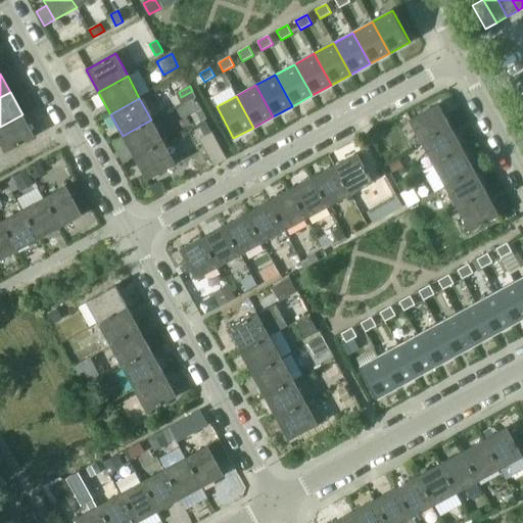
[(438,104),(410,121),(422,143),(450,127),(438,104)]
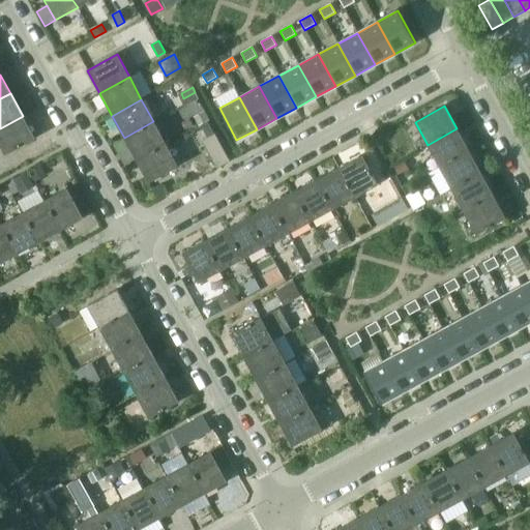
[(204,112),(194,117),(199,125),(207,121),(209,120),(204,112)]
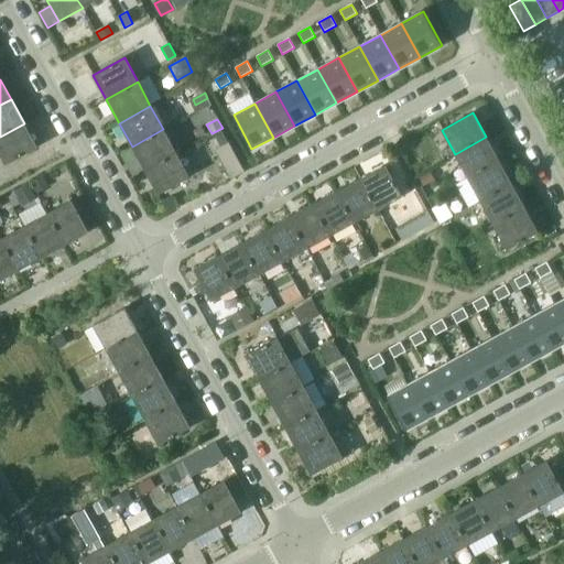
[(24,123),(0,137),(0,153),(6,164),(38,147),(24,123)]
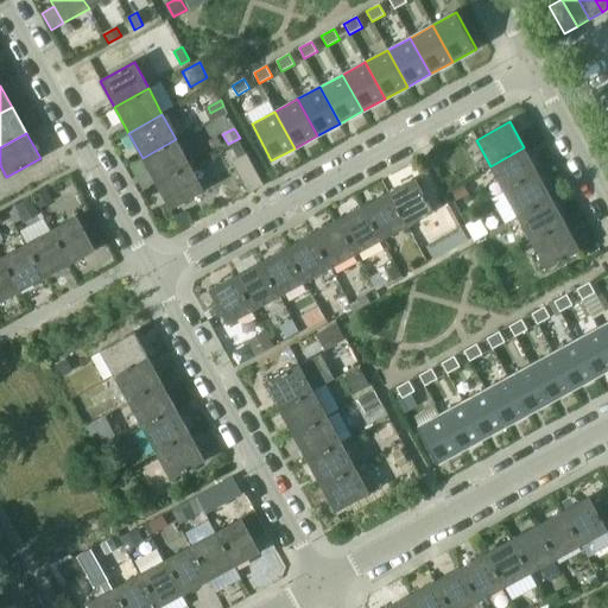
[(217,137),(210,140),(214,149),(221,145),(217,137)]
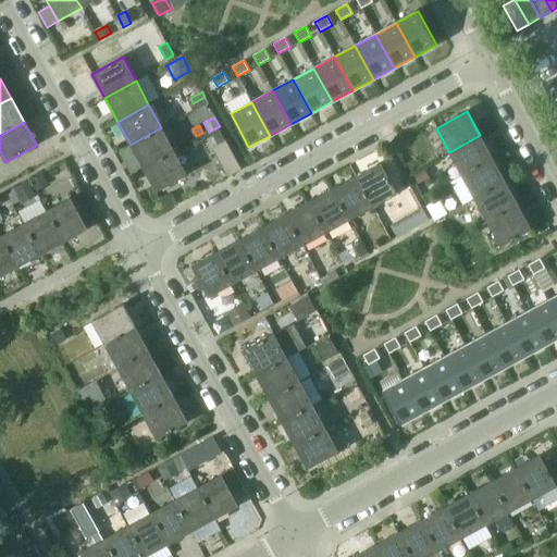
[(161,127),(131,145),(144,169),(174,151),(161,127)]
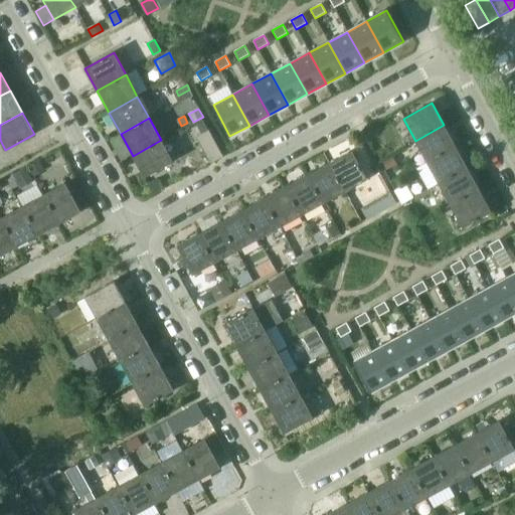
[(203,122),(197,125),(202,134),(208,130),(203,122)]
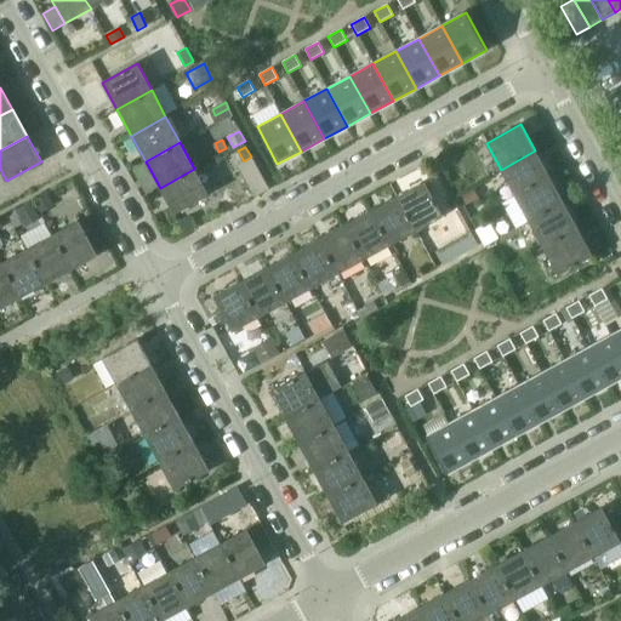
[(535,151),(501,170),(516,195),(550,177),(535,151)]
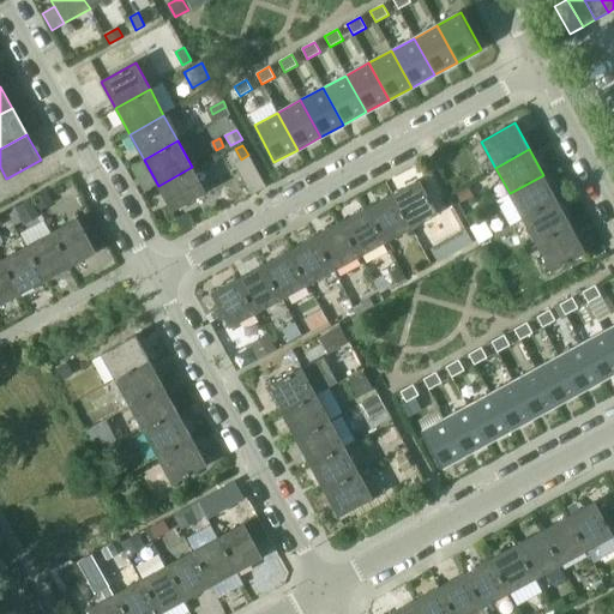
[(241,160),(236,162),(254,194),(266,187),(248,155),(241,160)]
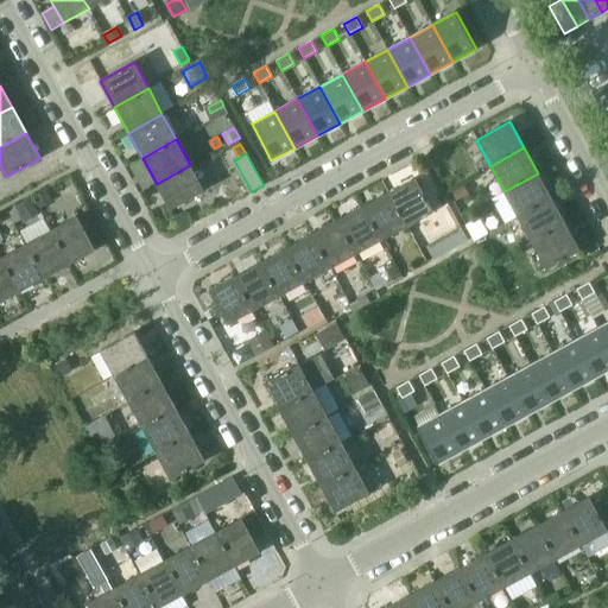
[(190,165),(157,184),(170,209),(204,191),(190,165)]
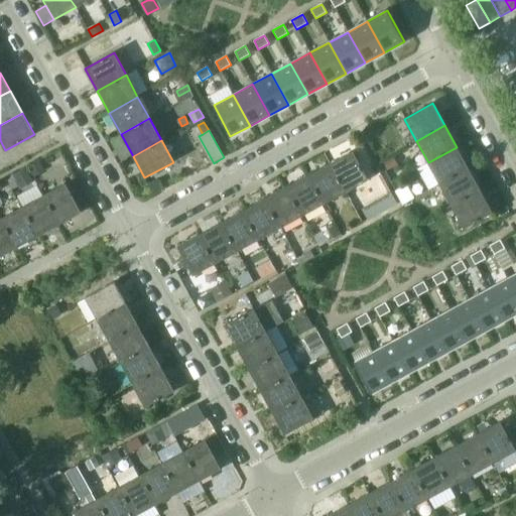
[(457,147),(428,162),(439,184),(469,168),(457,147)]
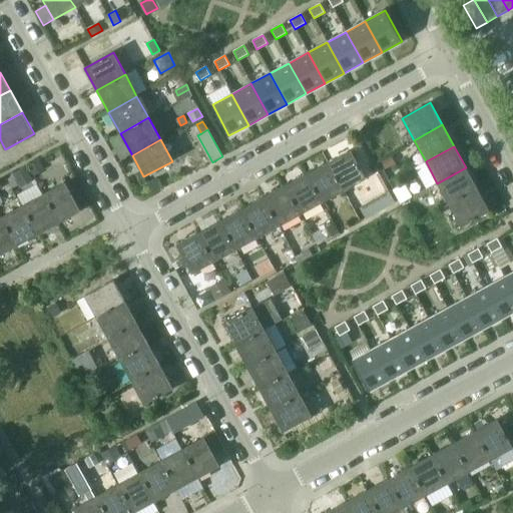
[(351,150),(328,162),(344,191),(366,178),(351,150)]
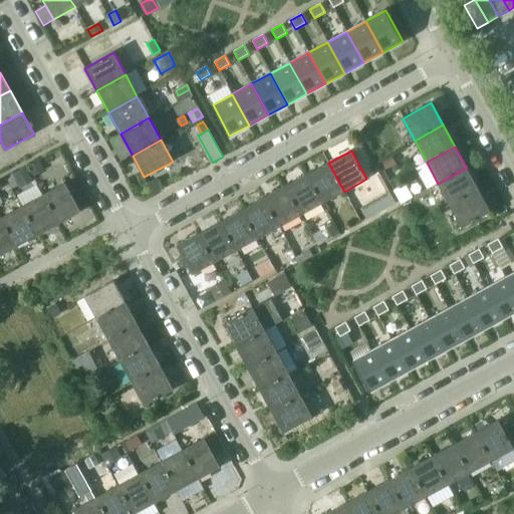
[(39,161),(29,166),(34,175),(43,170),(39,161)]
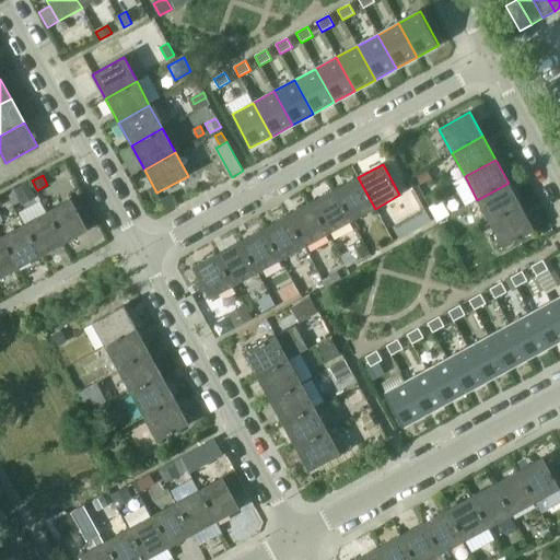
[(358,177),(335,190),(351,221),(375,209),(358,177)]
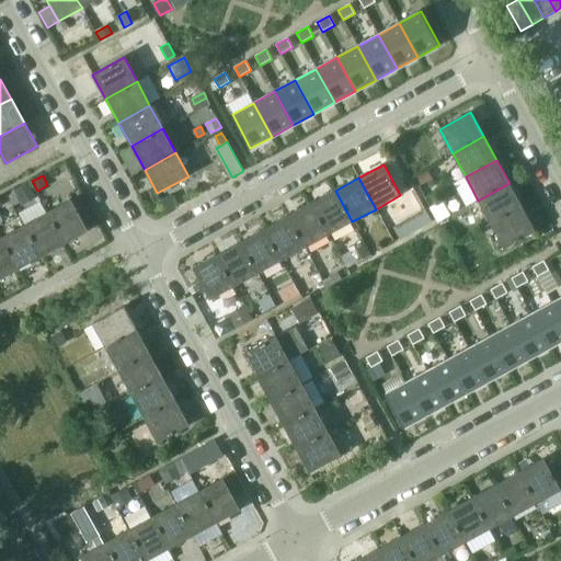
[(27,182),(15,190),(22,203),(35,195),(27,182)]
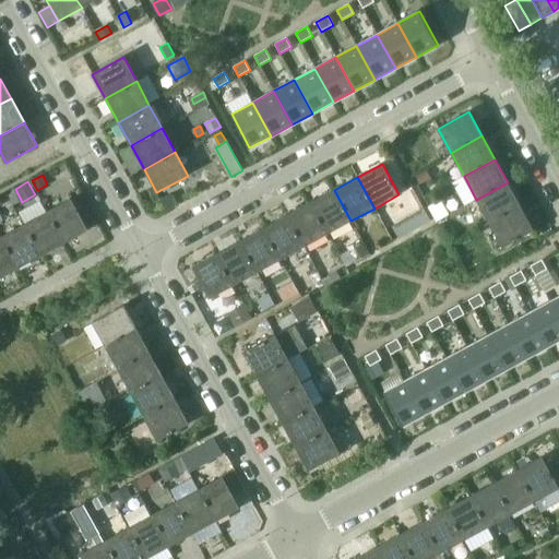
[(508,182),(476,200),(489,223),(520,206),(508,182)]
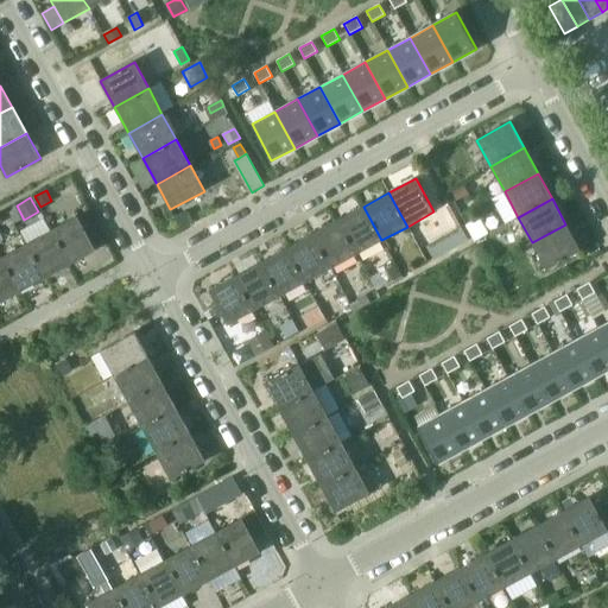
[(363,207),(337,220),(356,254),(381,240),(363,207)]
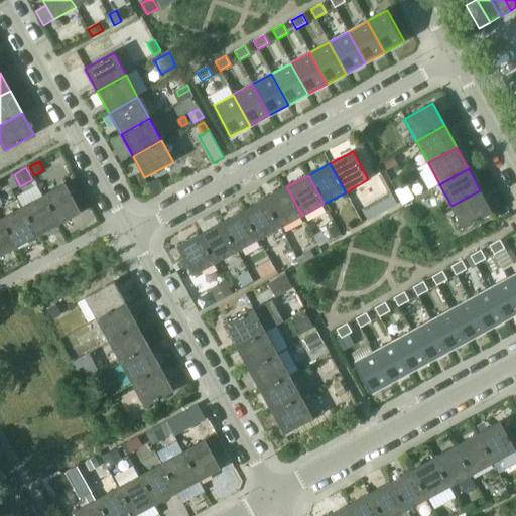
[(66,183),(42,196),(58,225),(81,213),(66,183)]
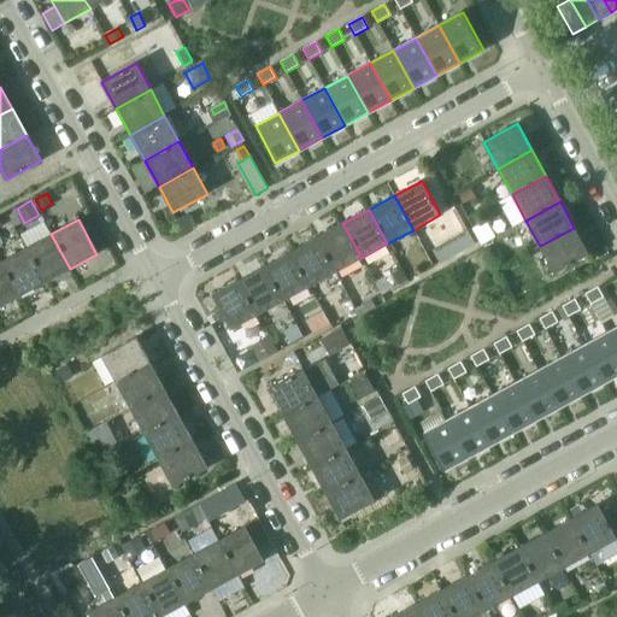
[(342,223),(317,238),(335,272),(362,258),(342,223)]
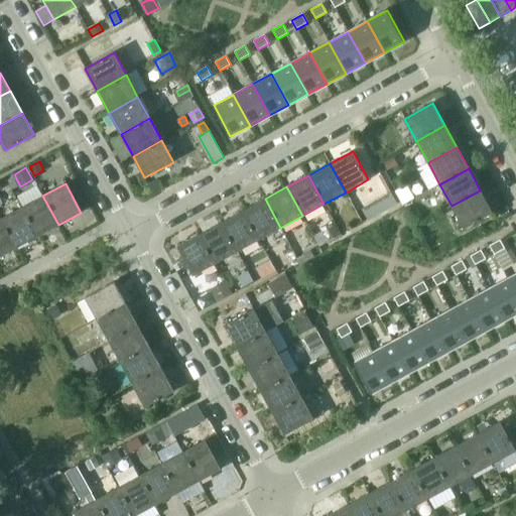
[(405,187),(397,191),(404,204),(412,199),(405,187)]
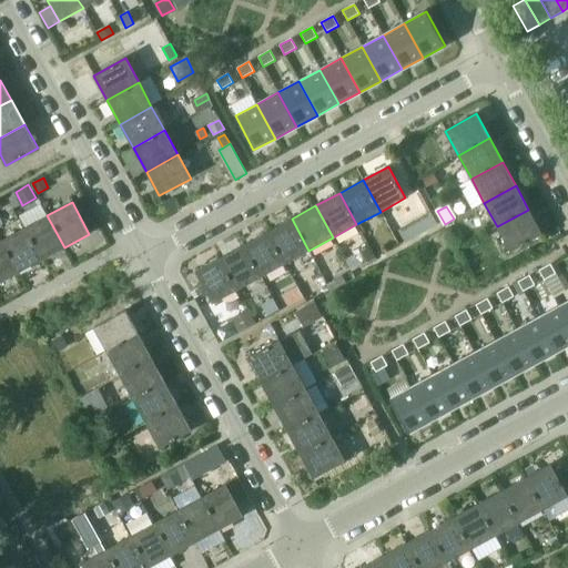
[(528,210),(497,226),(510,252),(541,234),(528,210)]
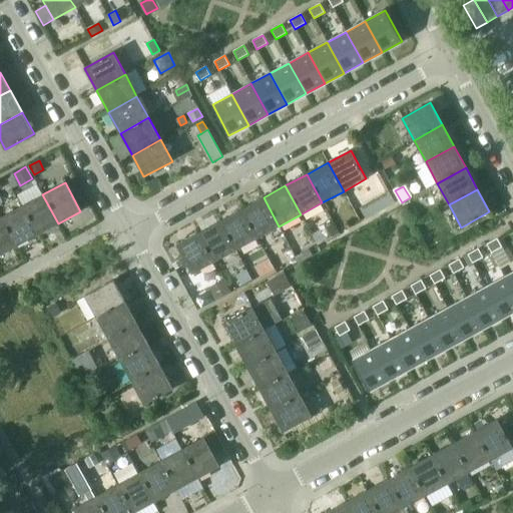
[(389,191),(360,208),(365,218),(395,201),(389,191)]
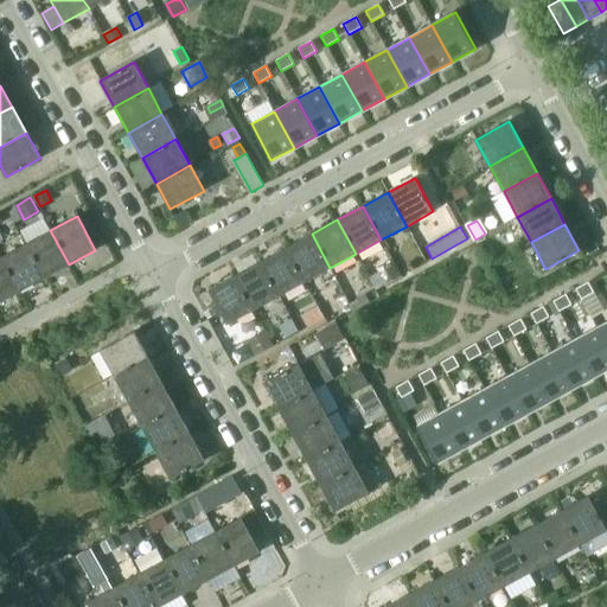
[(50,230),(24,244),(43,279),(69,264),(50,230)]
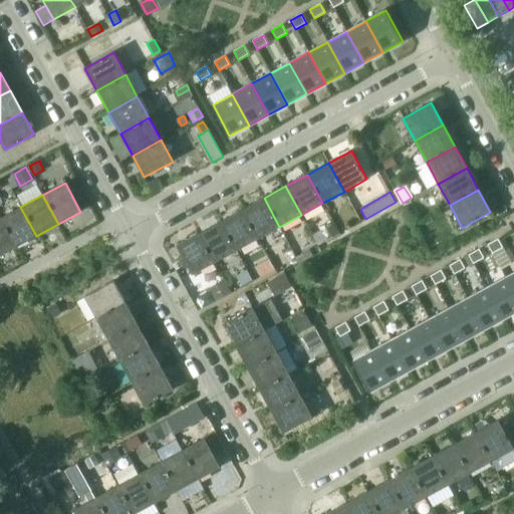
[(264,198),(242,210),(258,239),(279,227),(264,198)]
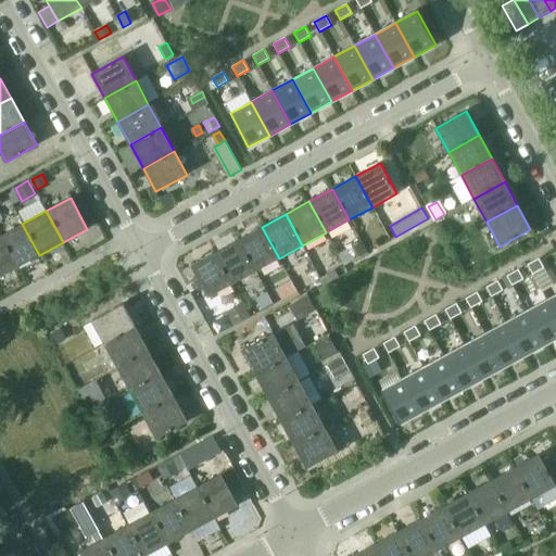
[(22,224),(0,236),(0,238),(16,267),(39,255),(22,224)]
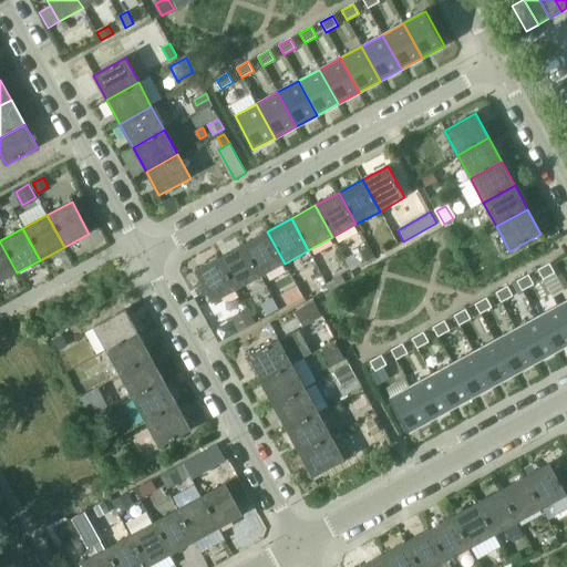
[(267,232),(244,245),(261,276),(285,264),(267,232)]
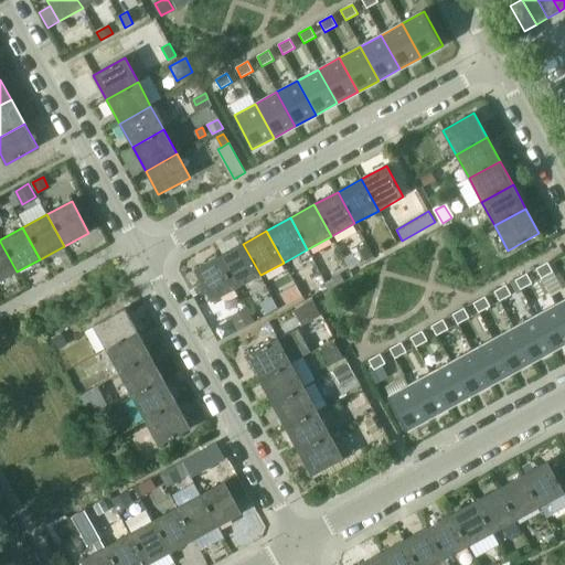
[(0,242),(0,280),(17,272),(0,242)]
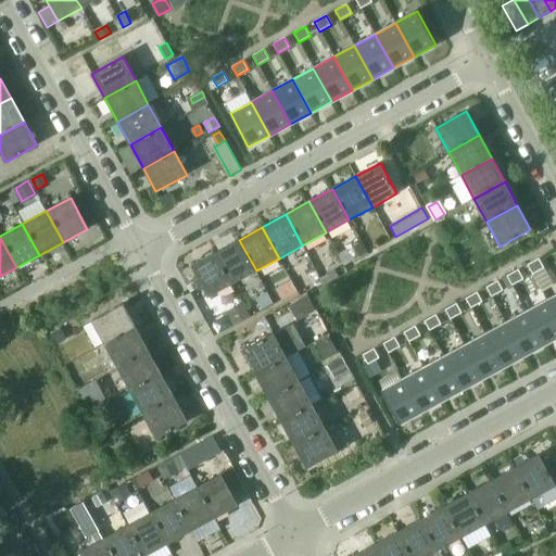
[(359,239),(346,245),(354,260),(367,252),(359,239)]
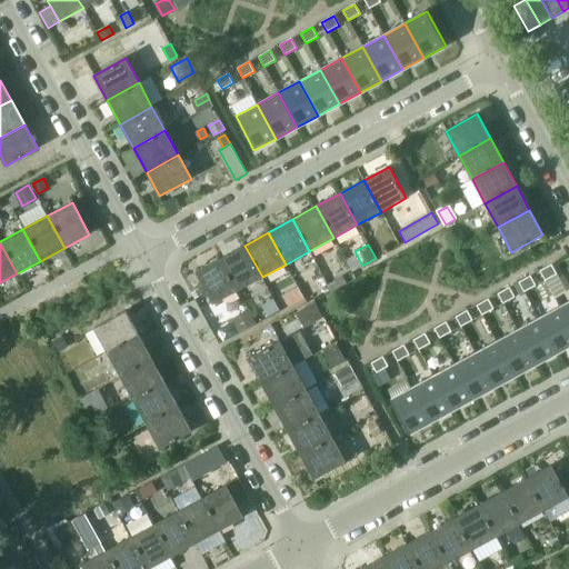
[(245,246),(221,258),(238,290),(262,277),(245,246)]
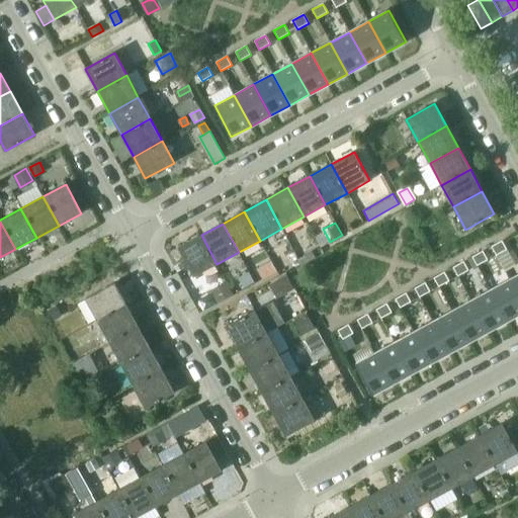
[(178,248),(194,276),(217,264),(201,235),(178,248)]
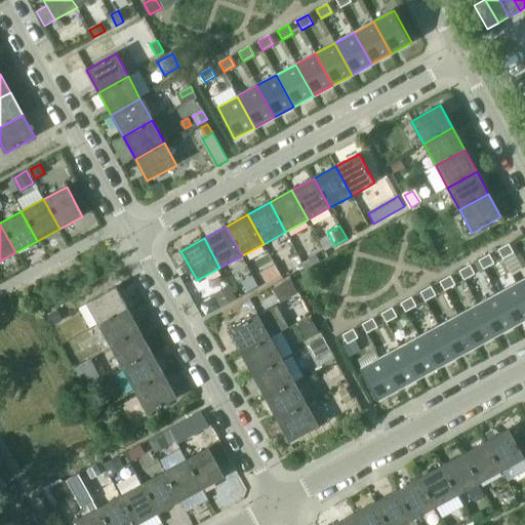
[(509,244),(498,250),(502,258),(514,253),(509,244)]
